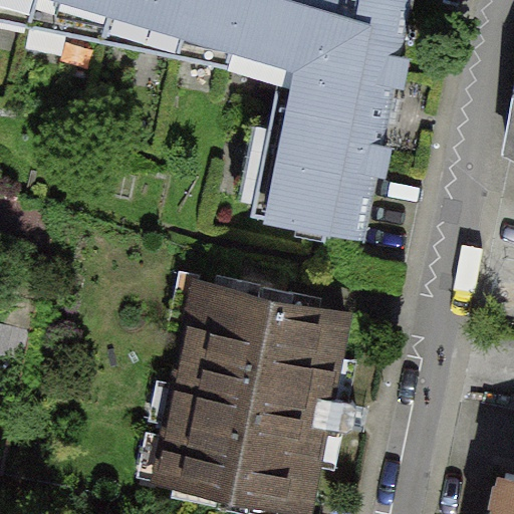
[(0,0),(0,19),(12,22),(16,0),(0,0)]
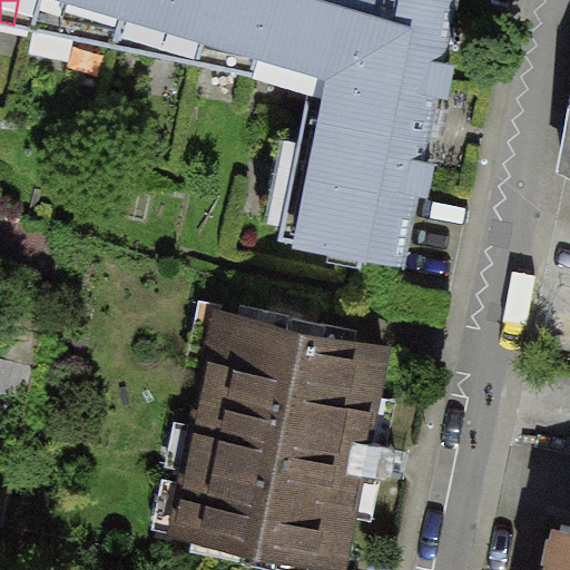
[(18,0),(13,25),(125,47),(135,0),(18,0)]
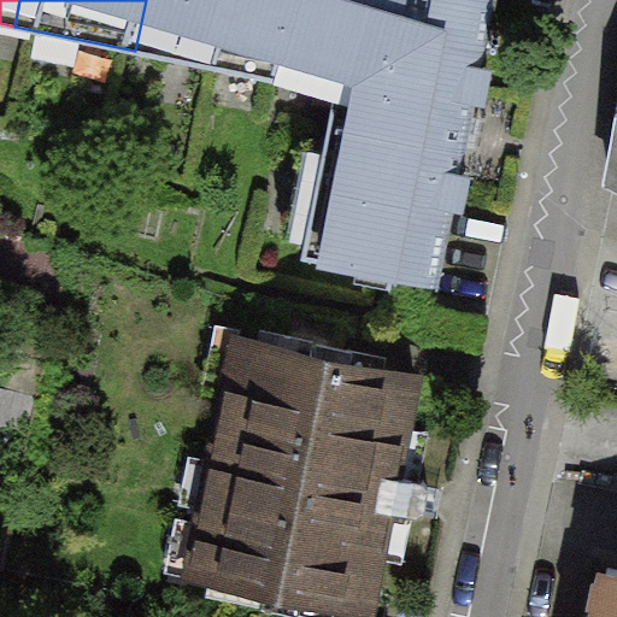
[(282,59),(345,71),(358,0),(146,0),(135,51),(277,80),(282,59)]
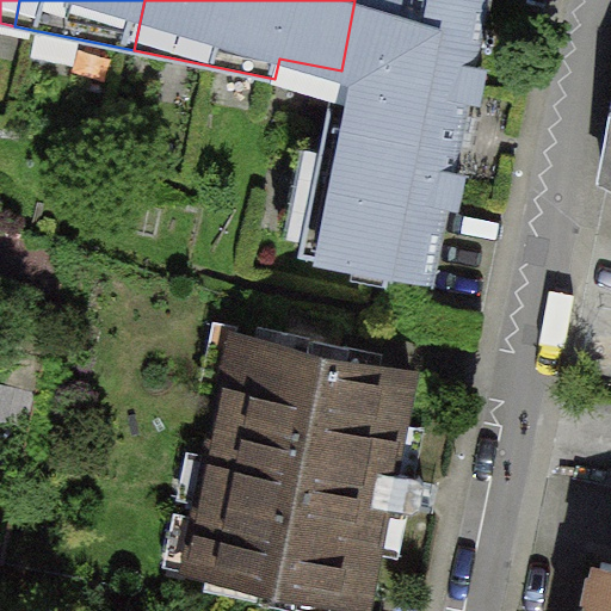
[(355,0),(341,71),(306,254),(357,264),(356,273),(392,281),(393,272),(436,281),(451,203),(460,205),(466,176),(458,174),(473,98),(481,99),(487,71),(479,68),(491,0),(355,0)]
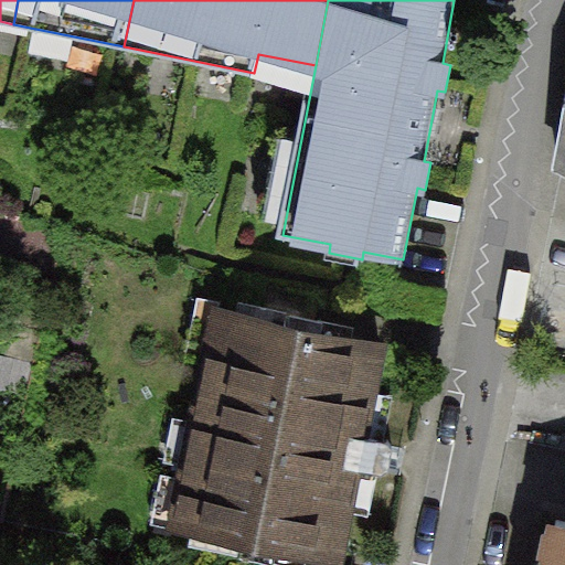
[(63,231),(0,212),(0,268),(54,278),(63,231)]
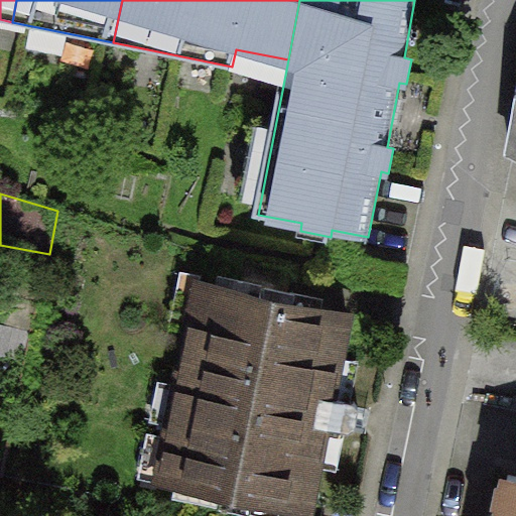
[(350,317),(200,286),(159,478),(310,510),(329,428),(349,431),(357,427),(360,409),(353,403),(334,399),(350,317)]
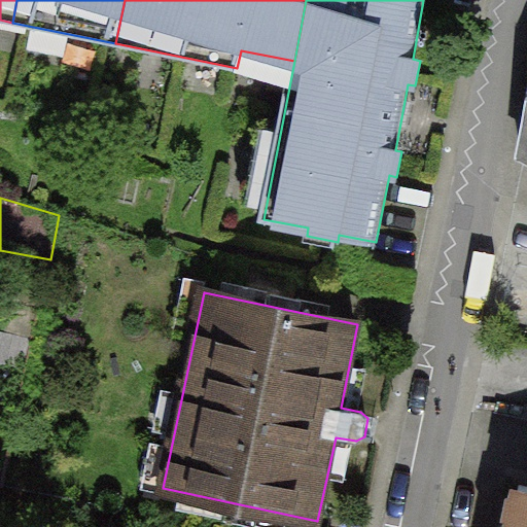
[(526,526),(526,487),(521,486),(512,526),(526,526)]
